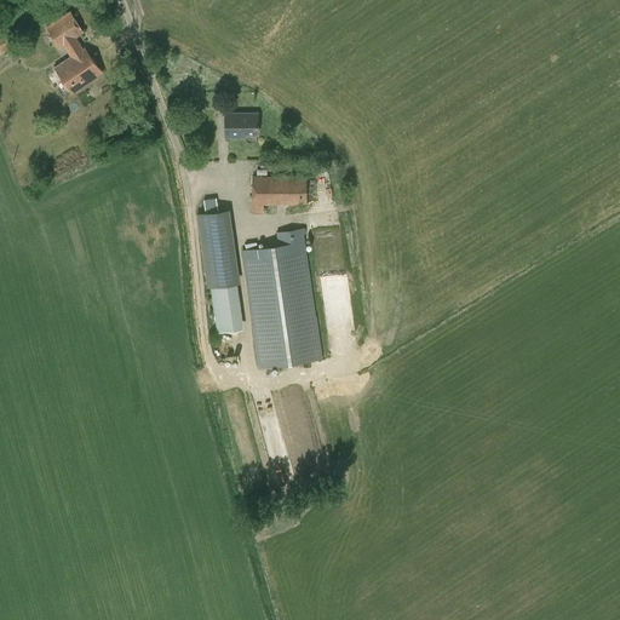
[(85,47),(82,49),(75,38),(84,32),(70,12),(47,28),(61,47),(67,44),(74,55),(56,68),(73,93),(103,73),(85,47)]
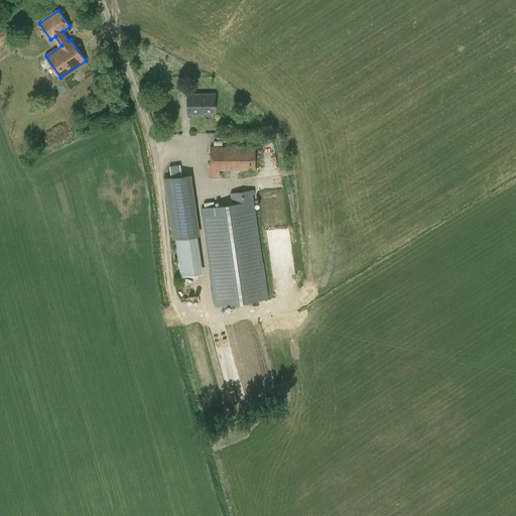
[(0,32),(0,43),(1,45),(11,38),(5,29),(0,32)]
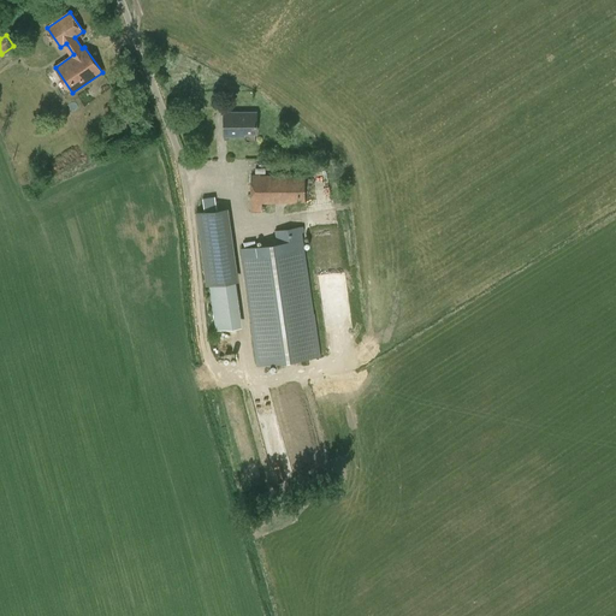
[(240,132),(256,132),(256,113),(224,113),(224,136),(240,136),(240,132)]
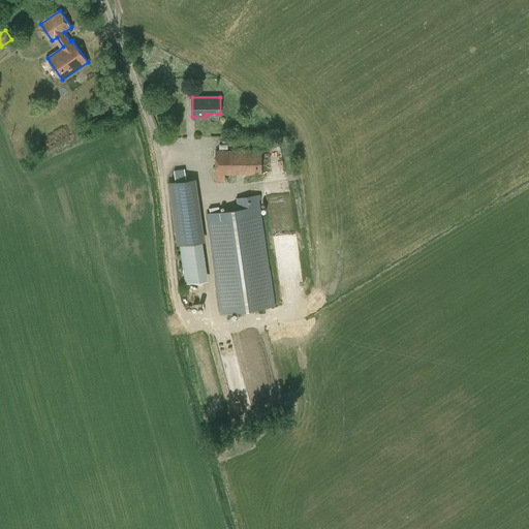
[(225,182),(225,175),(262,175),(261,150),(215,150),(215,182),(225,182)]
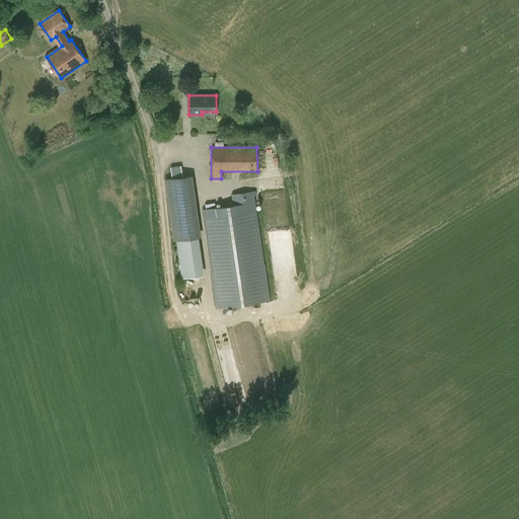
[(183,165),(184,174),(195,173),(194,164),(183,165)]
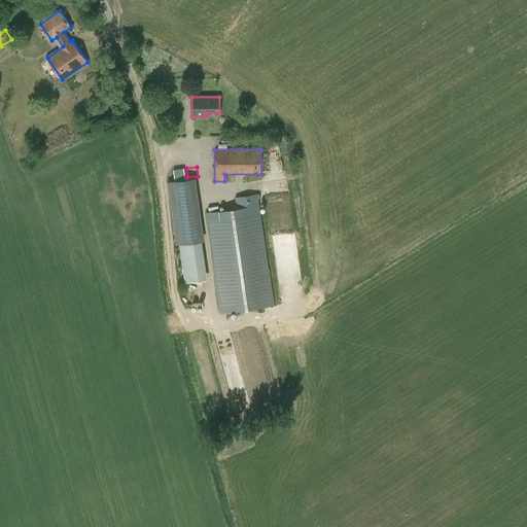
[(176,230),(198,227),(191,178),(170,180),(176,230)]
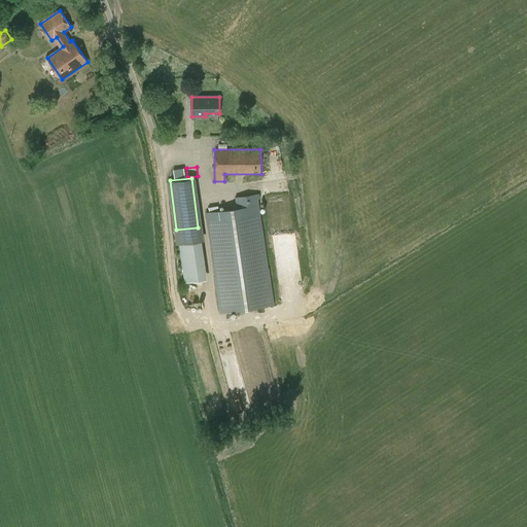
[(219,314),(275,305),(257,194),(235,198),(237,208),(206,212),(219,314)]
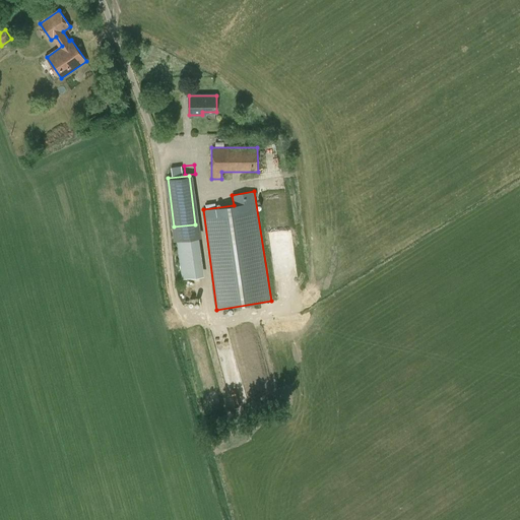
[(183,279),(206,276),(201,237),(178,241),(183,279)]
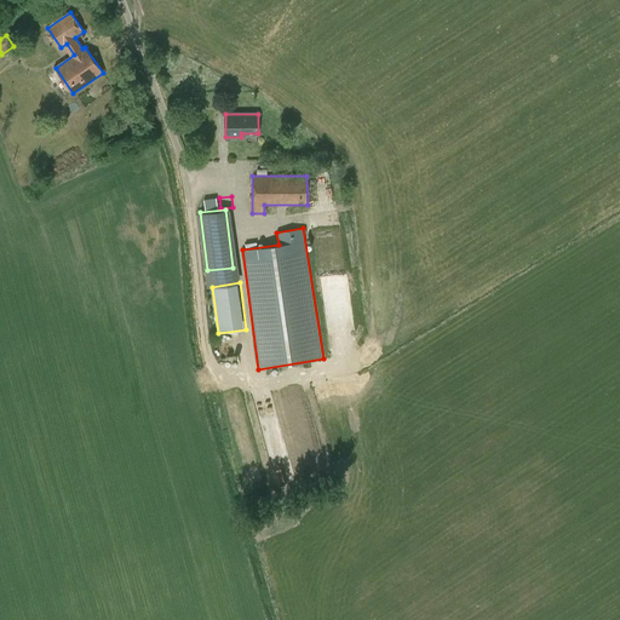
All buildings are outlined.
